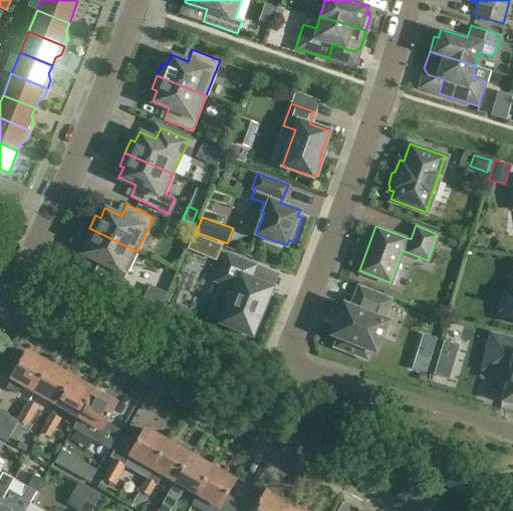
[(137,251),(89,228),(83,240),(87,242),(82,252),(99,260),(93,272),(120,285),(137,251)]
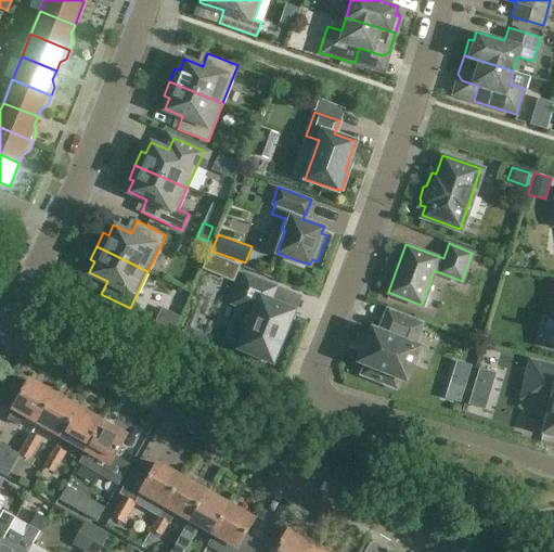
[(244,273),(235,295),(231,304),(235,306),(222,338),(240,346),(240,347),(271,360),(292,310),(269,300),(274,286),(244,273)]
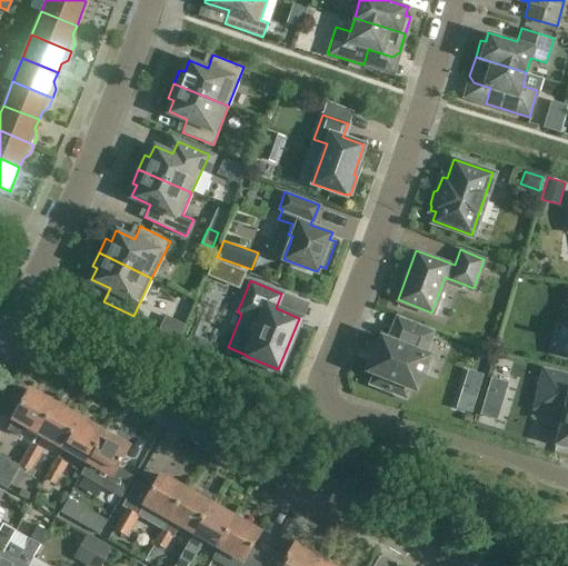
[(409,385),(415,387),(428,356),(414,350),(417,340),(392,330),(388,340),(382,338),(370,369),(376,371),(371,383),(405,396),(409,385)]
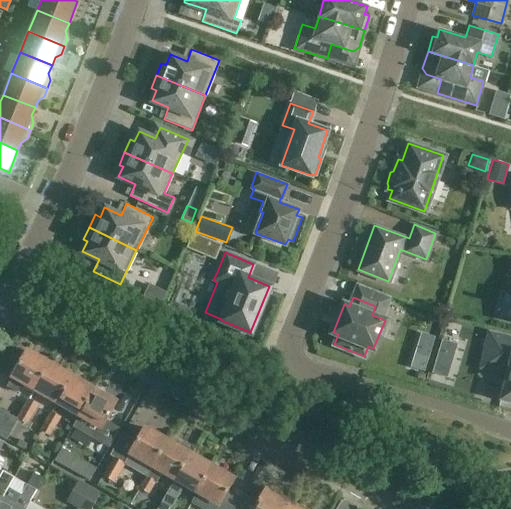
[(510,336),(486,330),(477,367),(508,375),(505,383),(503,383),(499,399),(510,402),(510,336)]
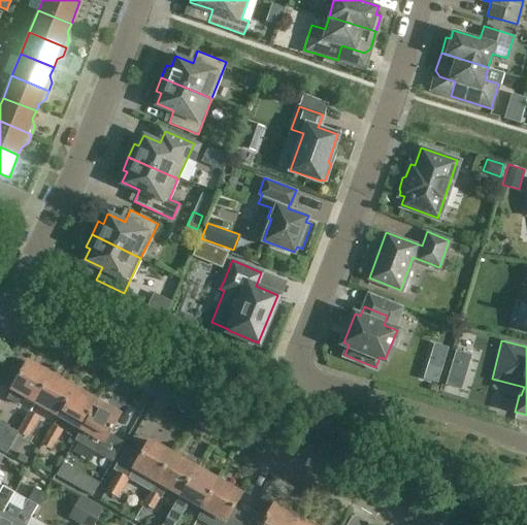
[(470,354),(455,350),(452,358),(467,363),(470,354)]
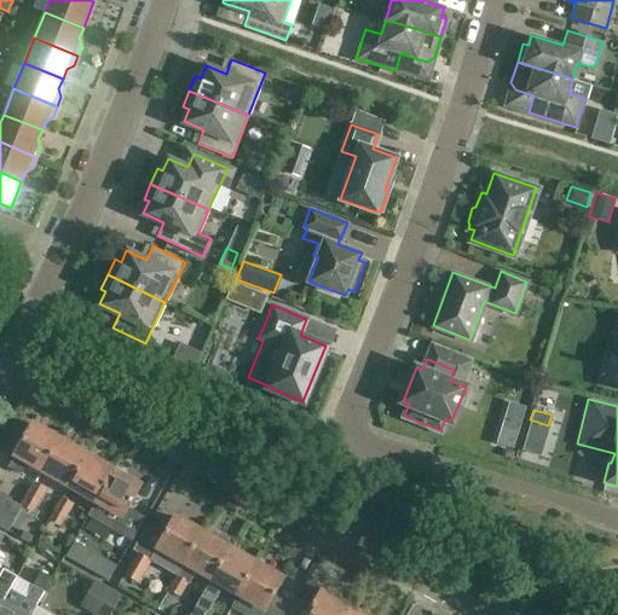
[(41,470),(58,439),(30,423),(6,465),(21,474),(27,462),(41,470)]
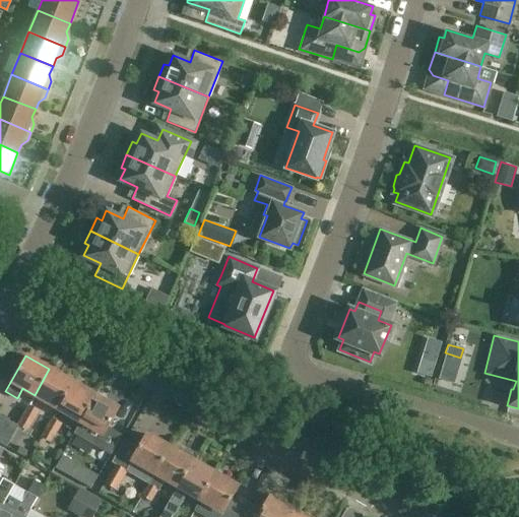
[(433,366),(419,362),(416,372),(430,376),(433,366)]
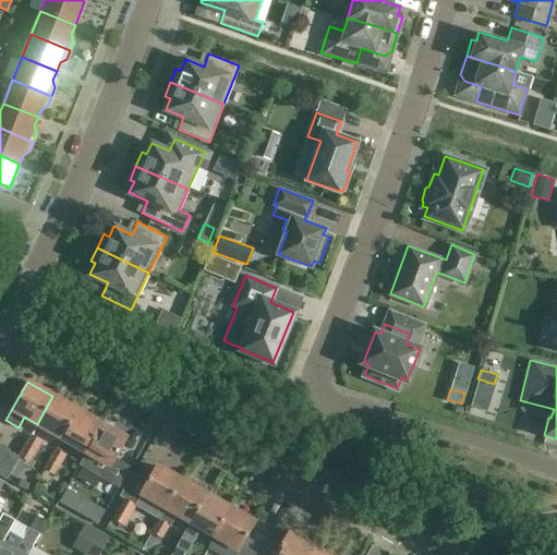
[(52,396),(37,424),(61,436),(76,409),(52,396)]
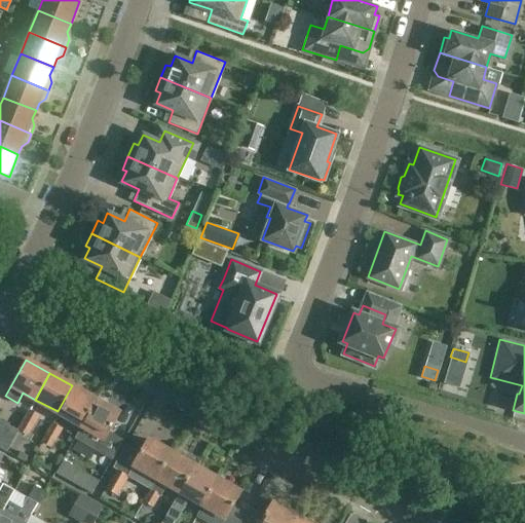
[(72,385),(58,411),(81,424),(96,399),(72,385)]
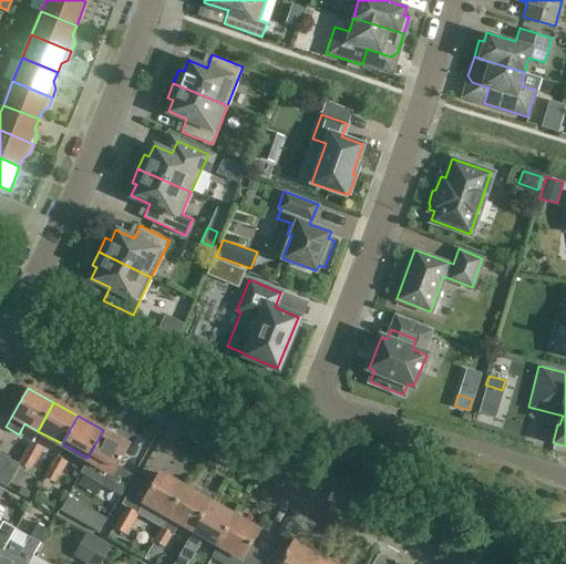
[(103,430),(88,458),(113,472),(129,444),(103,430)]
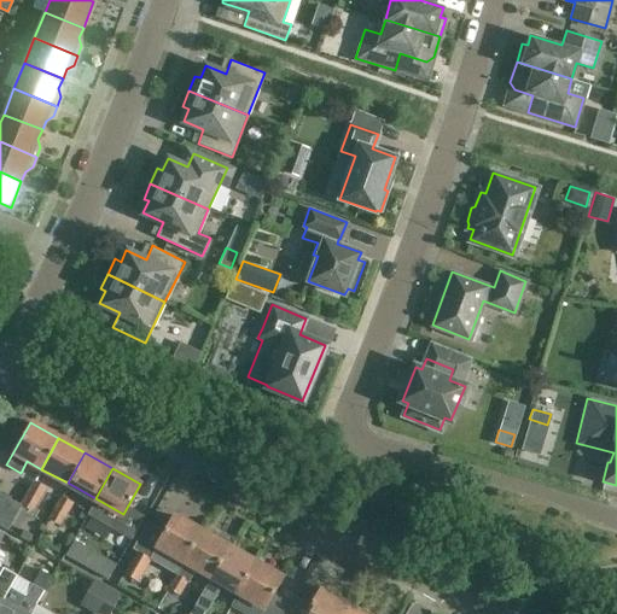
[(11,525),(35,480),(31,478),(19,503),(0,492),(0,526),(6,528),(9,524),(11,525)]
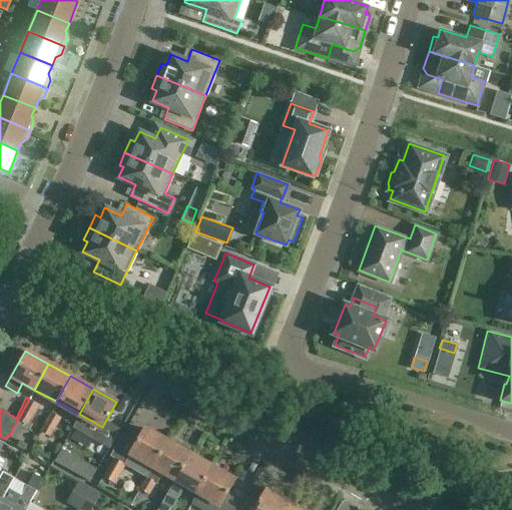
[(29,399),(9,436),(13,438),(21,421),(27,424),(38,404),(29,399)]
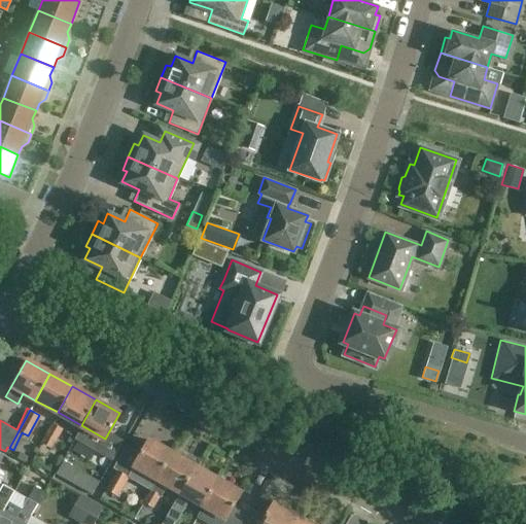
[(40,441),(50,447),(62,428),(50,422),(40,441)]
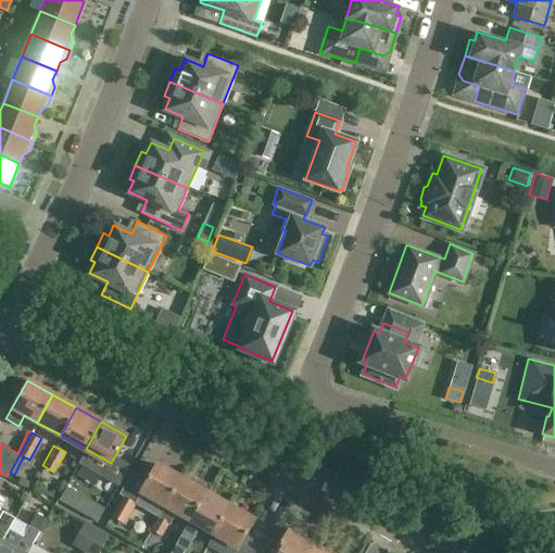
[(165,506),(180,477),(156,464),(149,478),(140,492),(140,491),(134,503),(135,503),(158,515),(159,516),(165,506)]
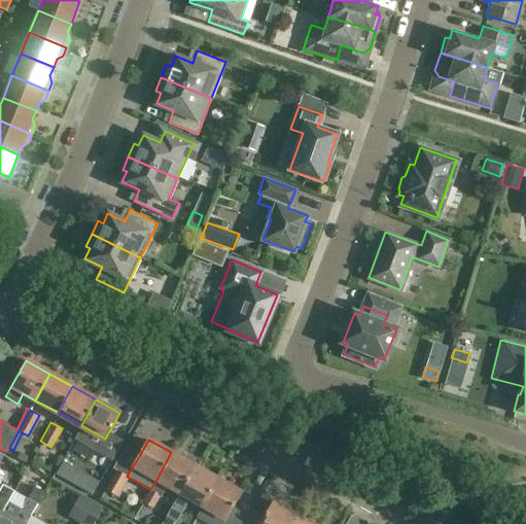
[(27,455),(20,451),(16,456),(24,460),(27,455)]
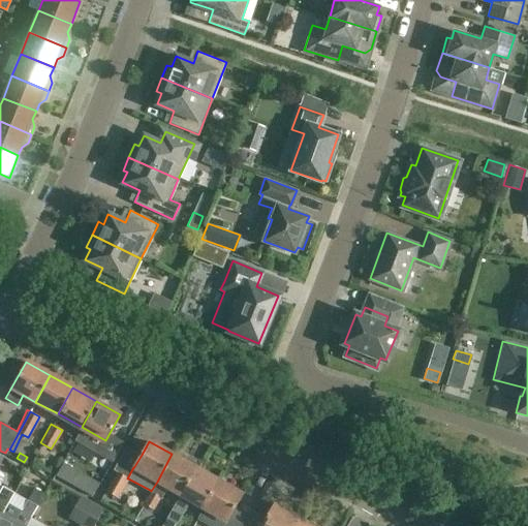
[(180,494),(195,467),(194,467),(193,467),(195,463),(195,460),(187,456),(184,456),(182,460),(181,459),(172,454),(157,482),(151,491),(160,496),(166,487),(180,494)]
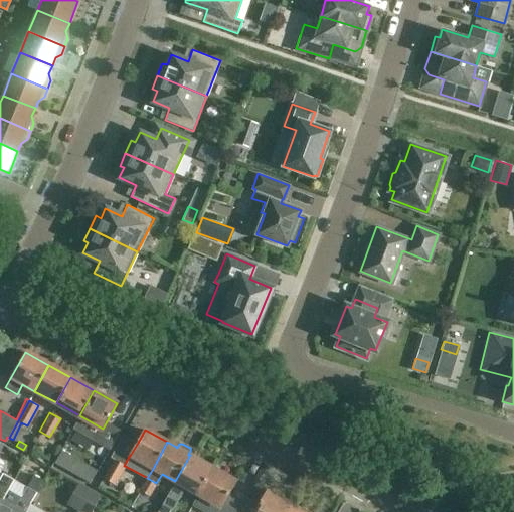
[(198,494),(212,468),(190,455),(175,481),(157,511),(158,511),(167,511),(170,507),(172,508),(185,487),(198,494)]
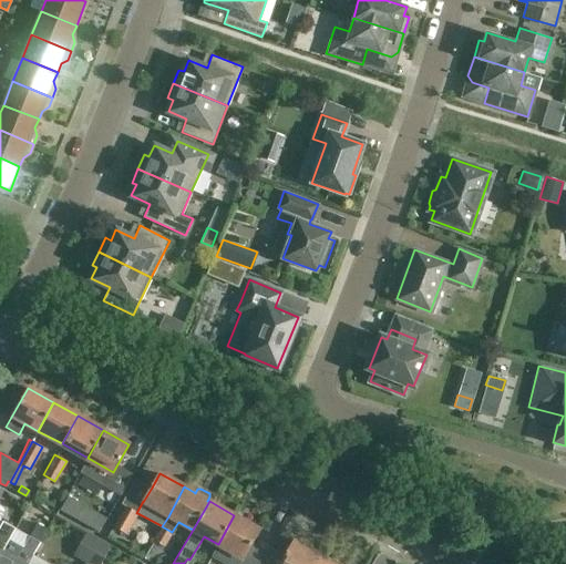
[(137,513),(136,513),(123,505),(112,525),(126,533),(137,513)]
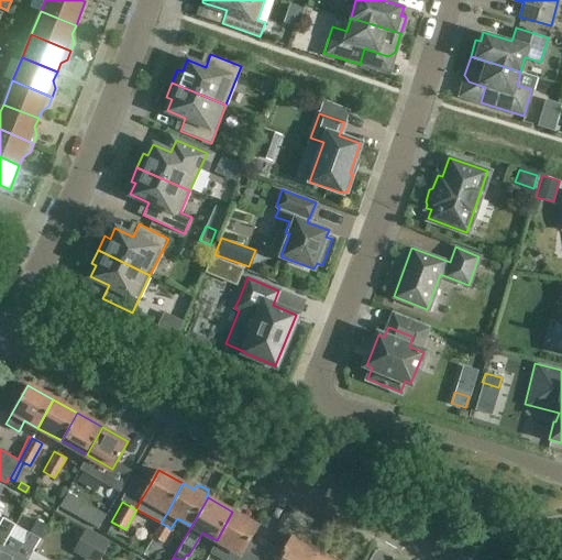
[(96,507),(88,522),(98,527),(106,513),(96,507)]
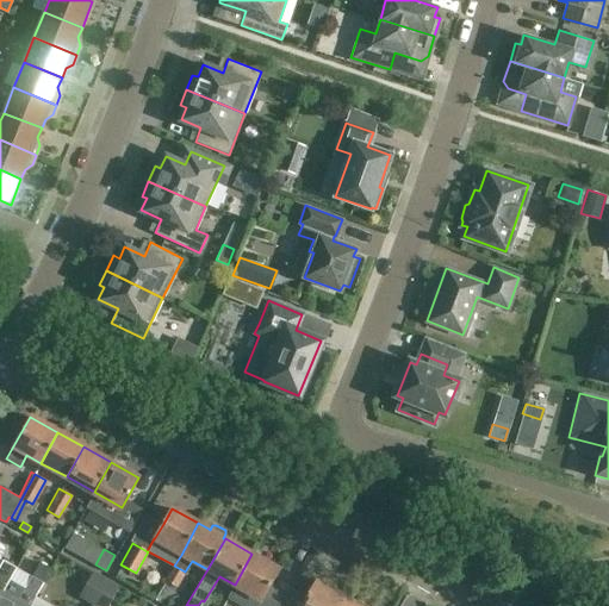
[(286,592),(272,583),(279,569),(252,554),(235,585),(227,599),(240,605),(279,605),(291,586),(290,586),(286,592)]
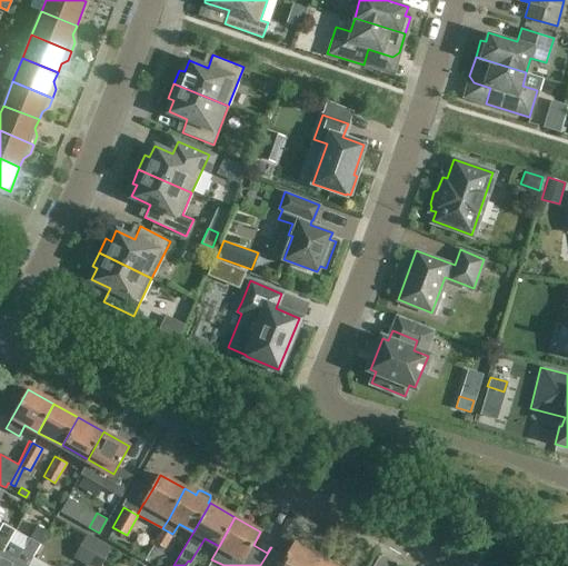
[(0,555),(9,540),(16,529),(2,522),(0,525),(0,555)]
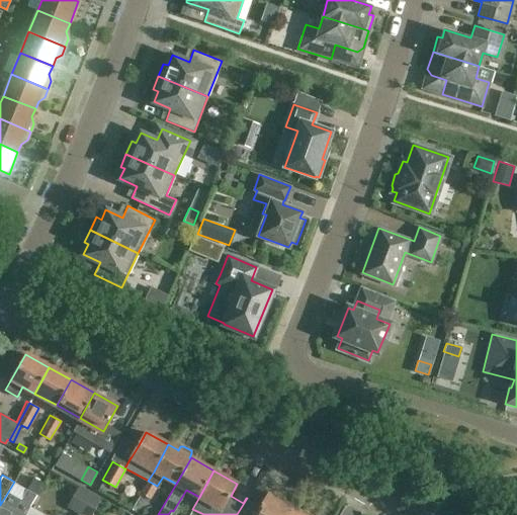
[(0,514),(24,514),(30,506),(29,506),(42,482),(32,477),(20,499),(8,492),(0,505),(0,514)]
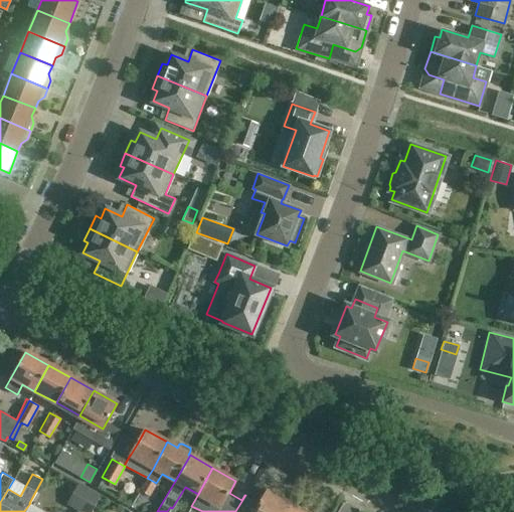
[(147,478),(146,477),(139,490),(140,490),(149,496),(156,483),(147,478)]
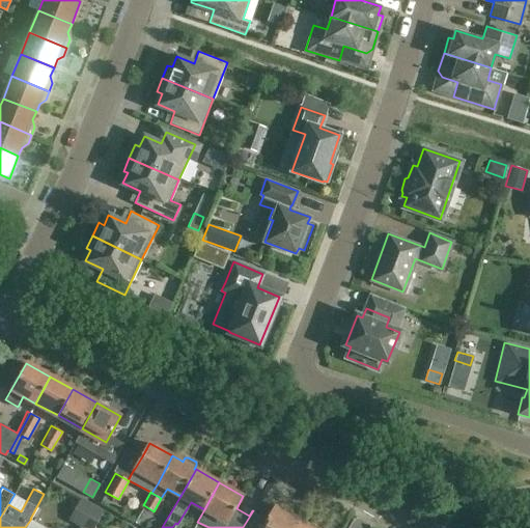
[(79,526),(91,503),(81,497),(67,520),(79,526)]
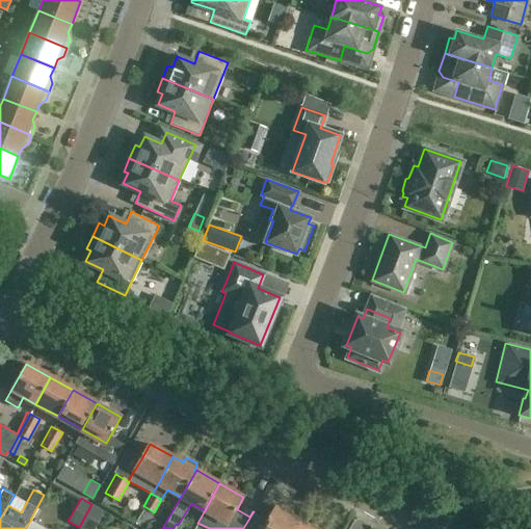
[(91,504),(79,527),(83,528),(93,528),(104,510),(91,504)]
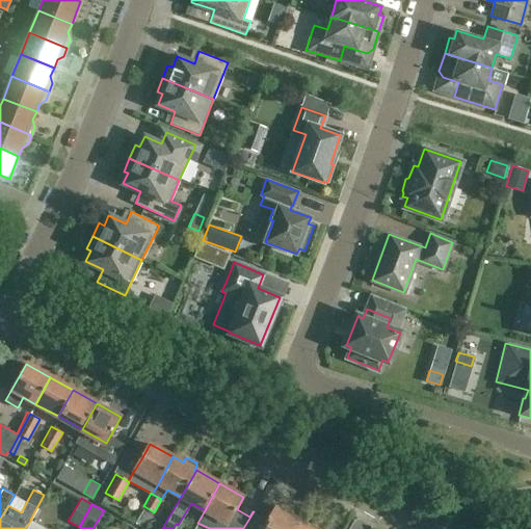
[(295,528),(299,521),(276,507),(268,521),(264,518),(258,528),(295,528)]
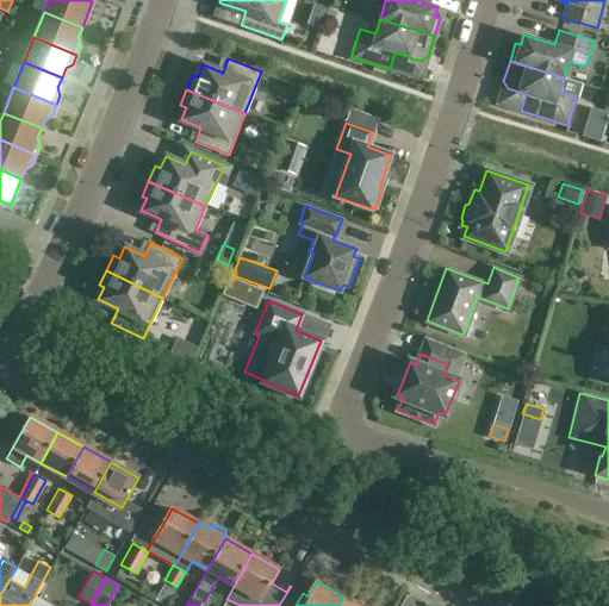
[(291,586),(279,605),(296,605),(303,593),(291,586)]
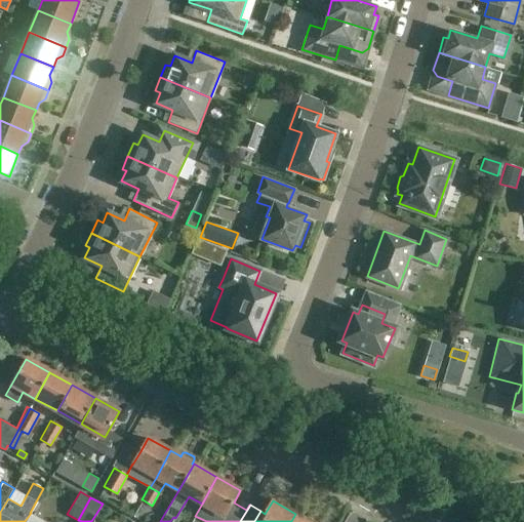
[(46,521),(31,513),(25,521),(46,521)]
